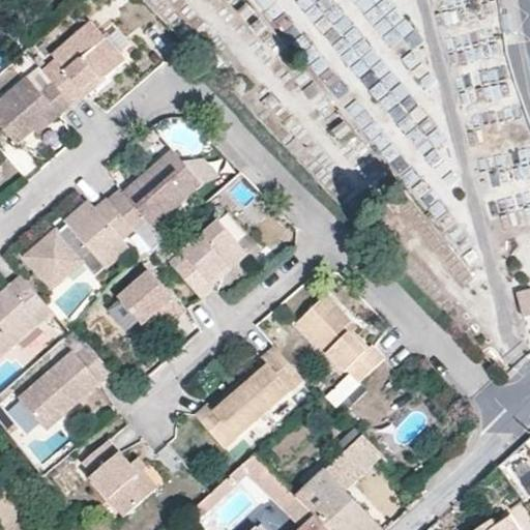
[(108,79),(127,61),(92,22),(53,56),(56,60),(42,71),(69,101),(96,78),(108,79)]
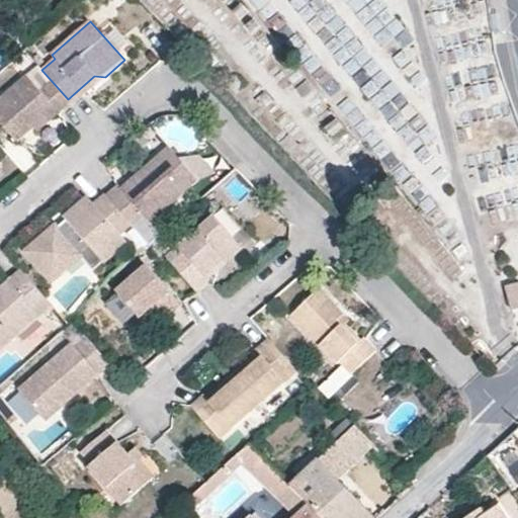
[(58,110),(69,101),(68,99),(52,81),(40,90),(27,75),(0,98),(0,120),(17,142),(34,127),(57,108),(58,110)]
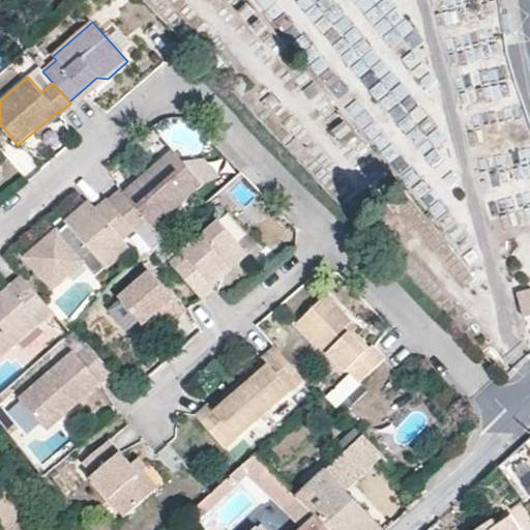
[(75,108),(108,79),(96,78),(69,101),(70,104),(72,106),(75,108)]
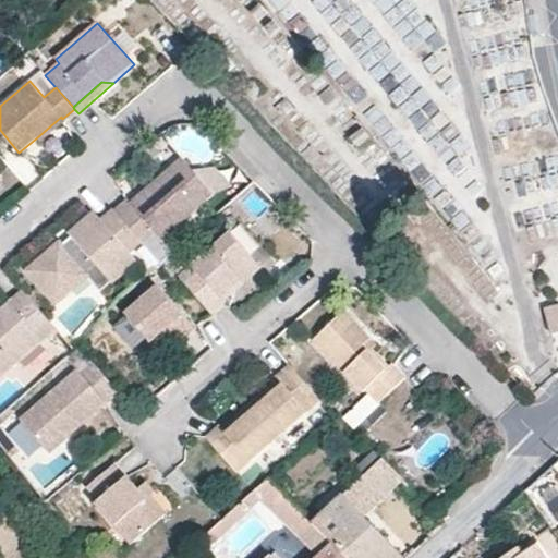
[(41,142),(76,111),(74,109),(62,119),(61,117),(37,137),(41,142)]
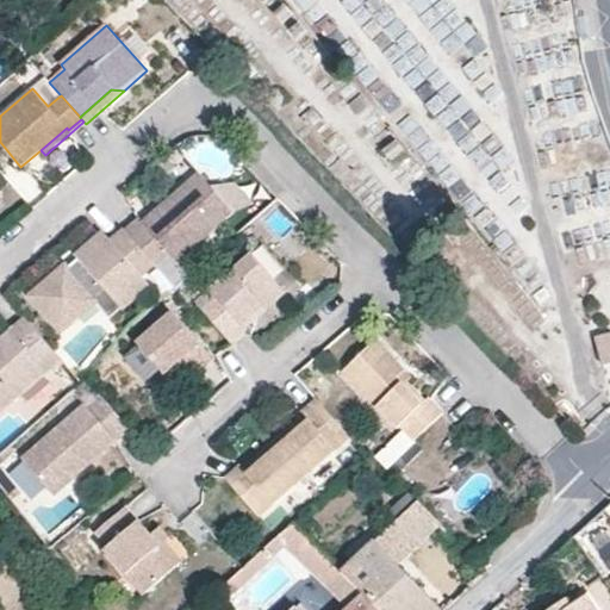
[(179,261),(235,212),(199,172),(143,221),(141,218),(125,231),(153,263),(175,288),(180,285),(192,275),(179,261)]
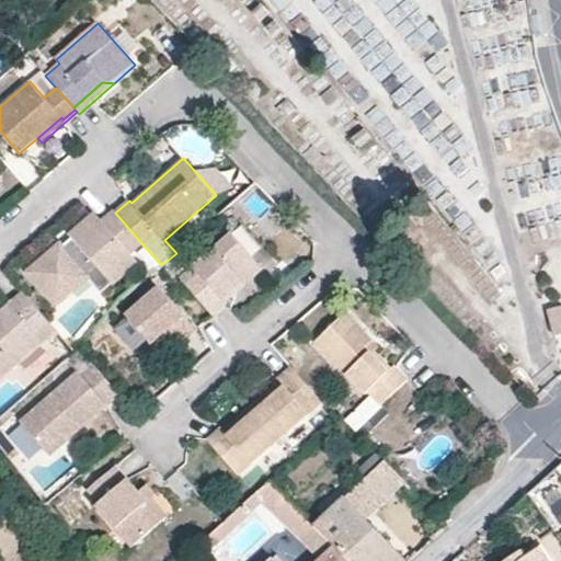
[(54,306),(86,276),(98,266),(112,284),(138,261),(129,252),(140,242),(115,213),(104,222),(96,215),(71,237),(73,240),(79,245),(69,254),(64,249),(61,245),(27,276),(54,306)]
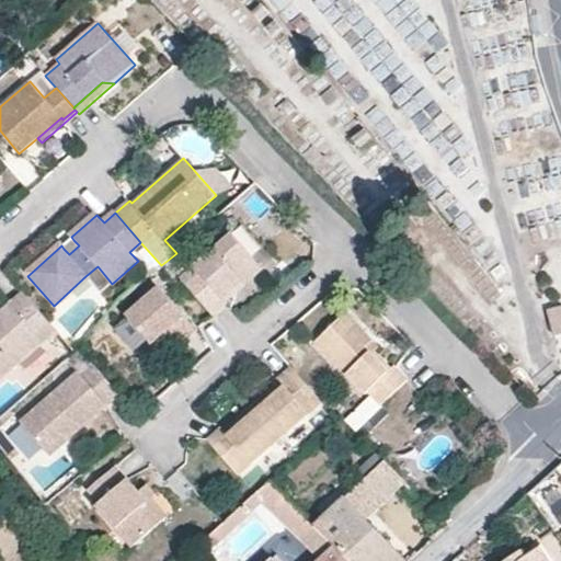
[(263,268),(232,233),(191,270),(180,278),(212,313),(226,301),(222,298),(242,281),(244,284),(263,268)]
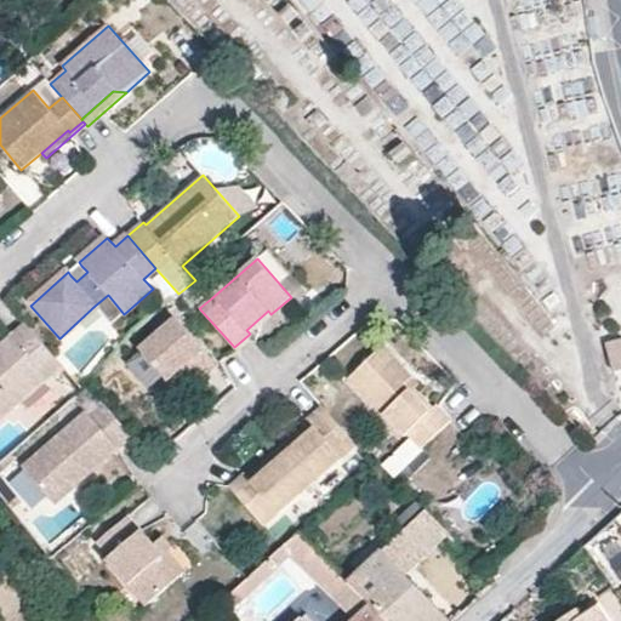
[(77,281),(87,272),(81,266),(70,275),(77,281)]
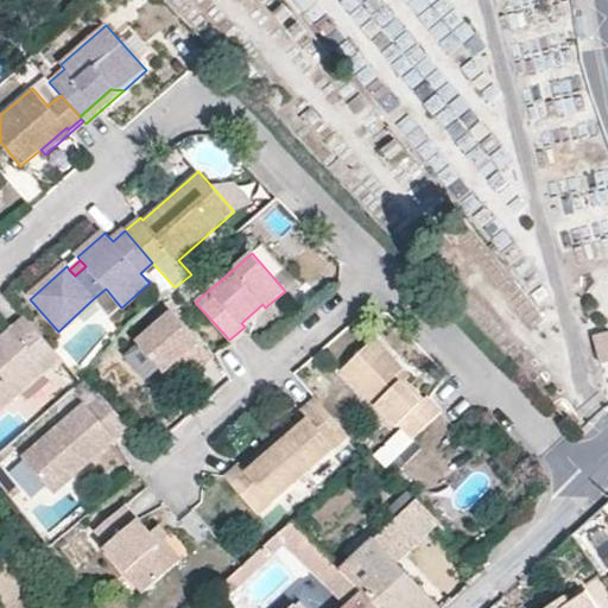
[(207,292),(191,274),(179,284),(195,302),(207,292)]
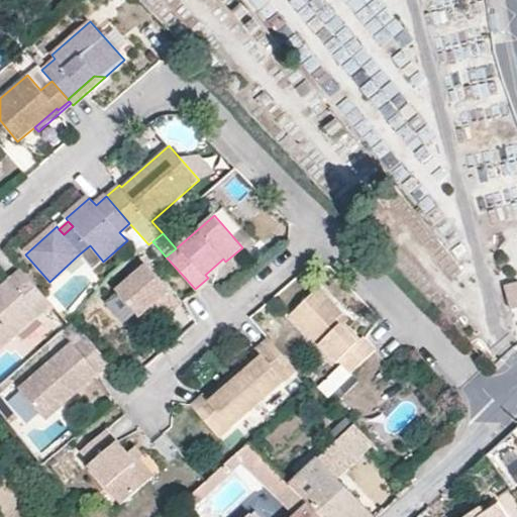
[(103,262),(90,245),(79,254),(93,271),(103,262)]
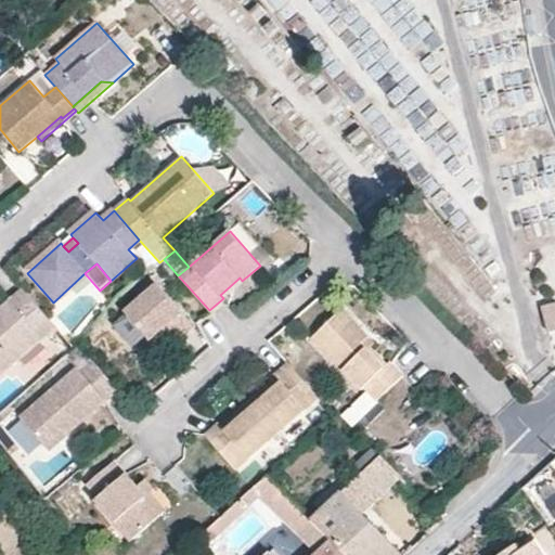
[(223,298),(242,281),(240,278),(220,295),(223,298)]
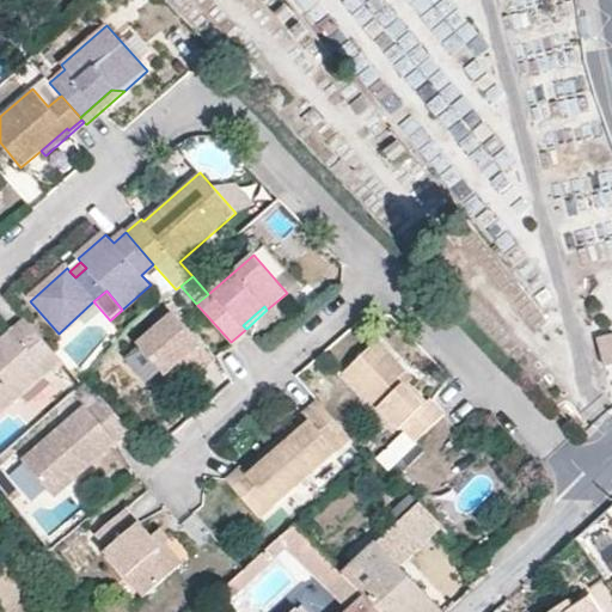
[(160,371),(166,377),(188,357),(194,365),(201,372),(214,360),(173,313),(138,344),(140,347),(127,359),(147,383),(160,371)]
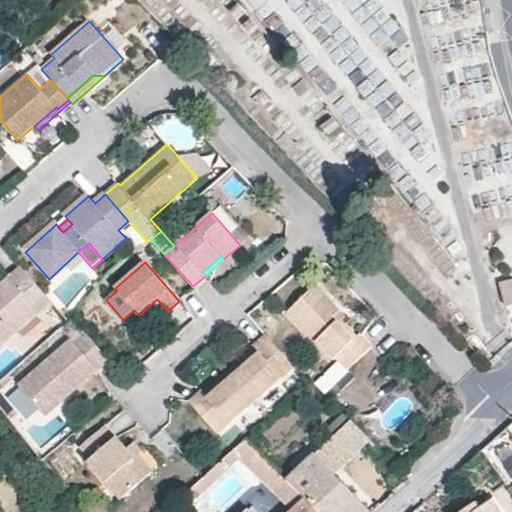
[(0,347),(52,302),(22,267),(0,286),(0,347)]
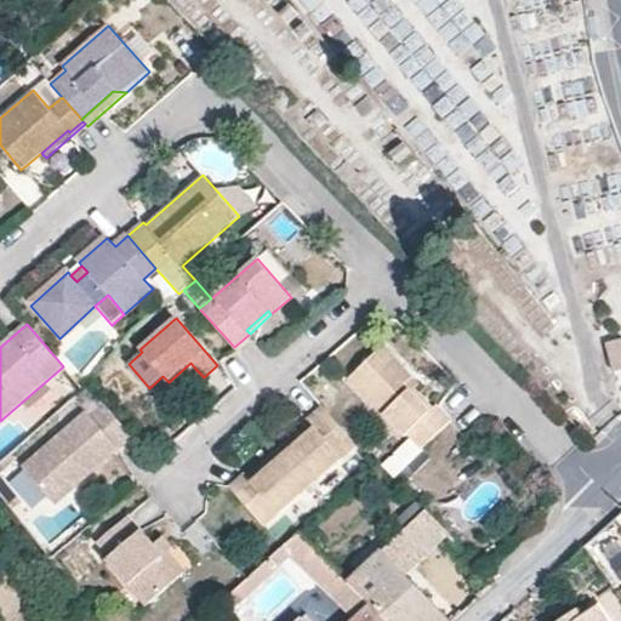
[(620,370),(620,337),(607,342),(614,372),(620,370)]
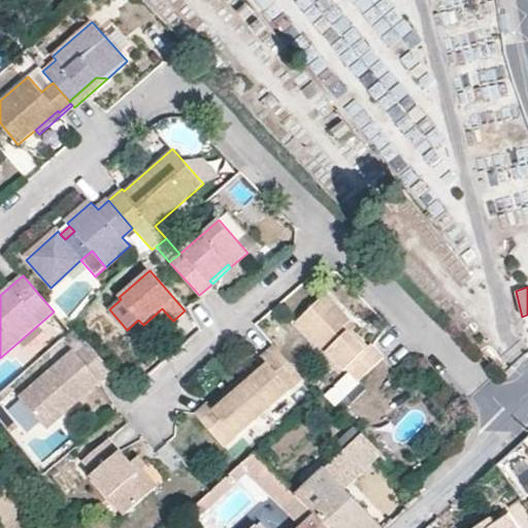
[(368,347),(353,330),(348,325),(352,321),(325,294),(297,321),(344,371),(348,369),(360,382),(385,358),(370,344),(368,347)]
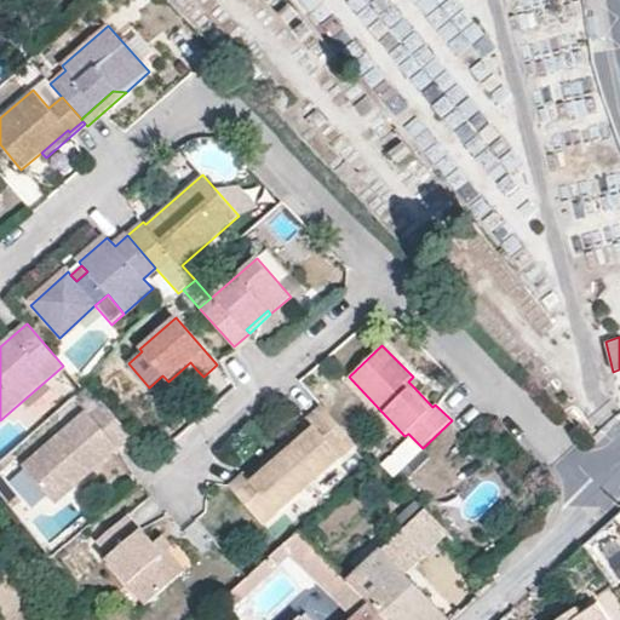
[(196,369),(190,362),(168,382),(174,389),(196,369)]
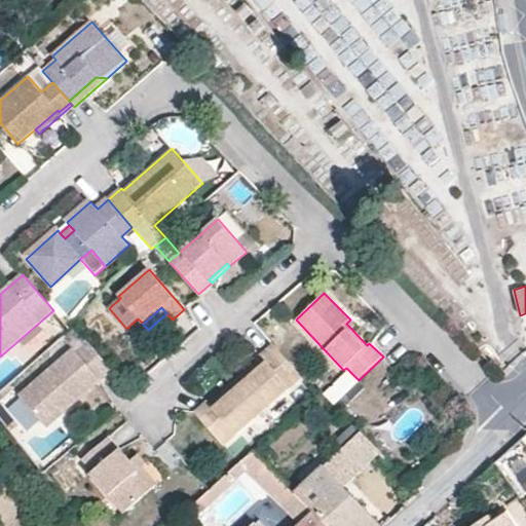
[(355,325),(350,320),(346,324),(351,329),(355,325)]
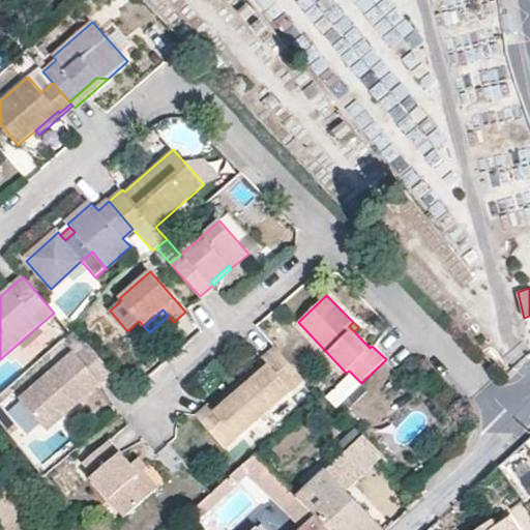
[(77,353),(88,344),(76,329),(64,340),(74,351),(77,353)]
